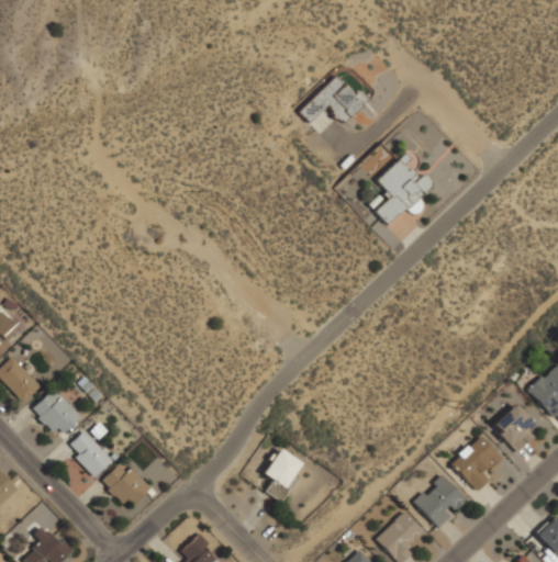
[(369,99),(360,90),(355,94),(335,75),(300,111),(311,122),(327,107),(345,124),(369,99)]
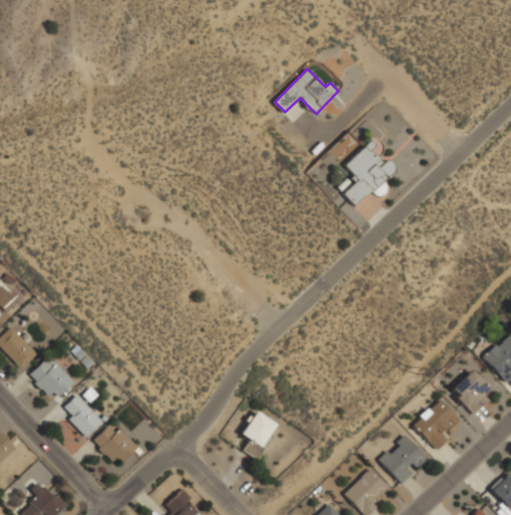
[(345,166),(359,179),(344,194),(357,207),(374,189),(381,196),(389,188),(384,183),(396,171),(367,143),(345,166)]
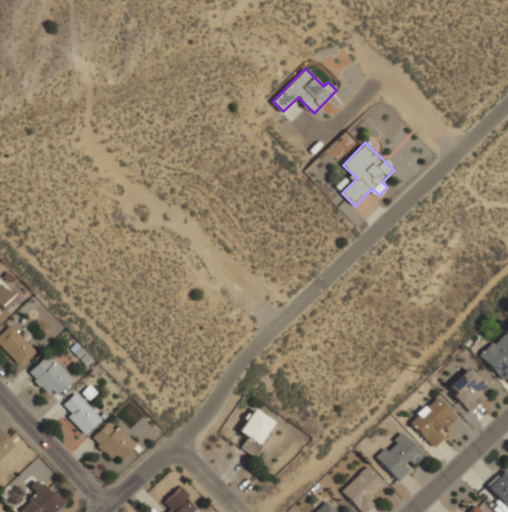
[(0,323),(17,308),(12,302),(18,296),(3,281),(0,283),(0,323)]
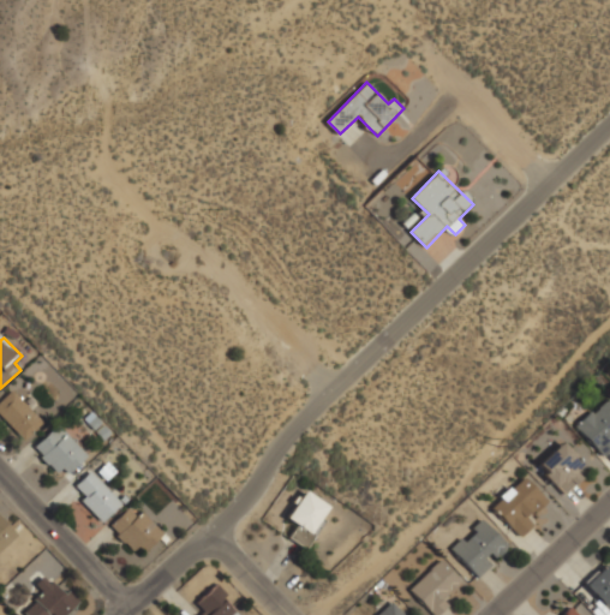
[(46,422),(15,388),(0,402),(0,415),(25,441),(46,422)]
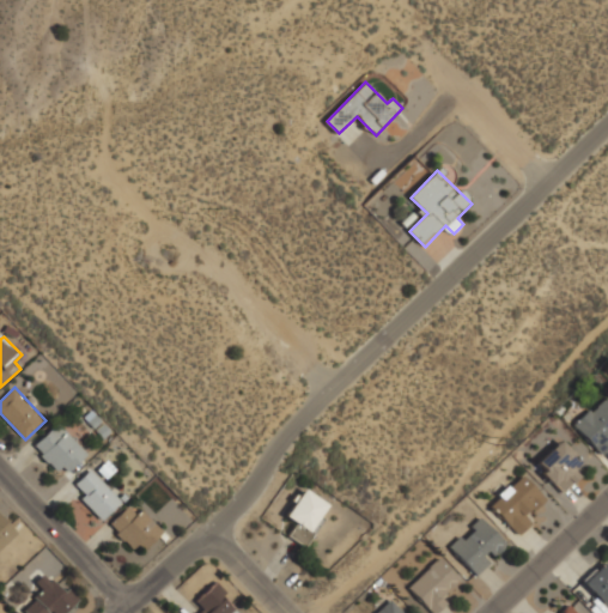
[(576,425),(606,456),(607,455),(607,394),(576,425)]
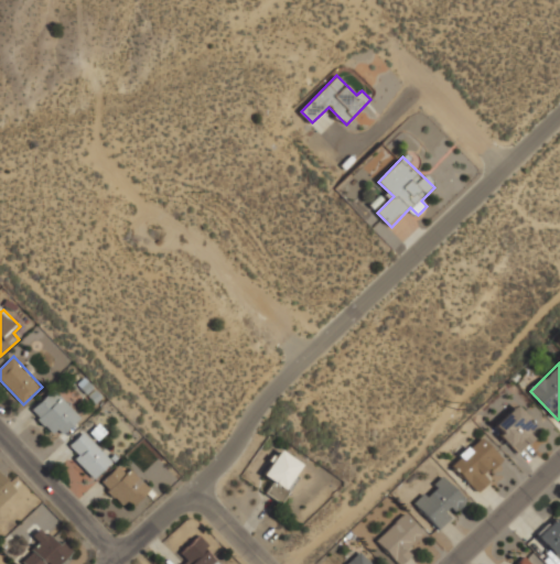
[(83,416),(55,388),(31,412),(58,440),(83,416)]
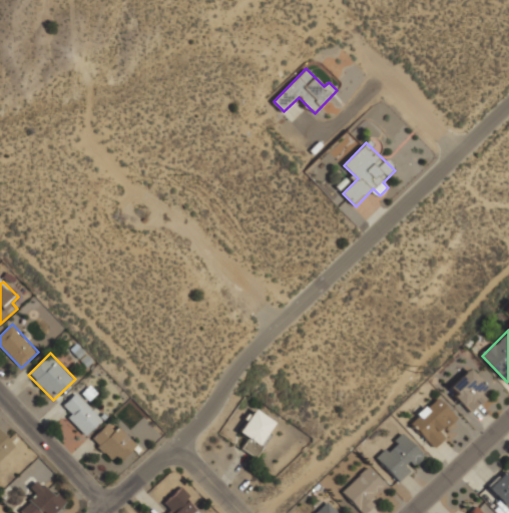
[(472,413),(494,392),(471,369),(449,390),(472,413)]
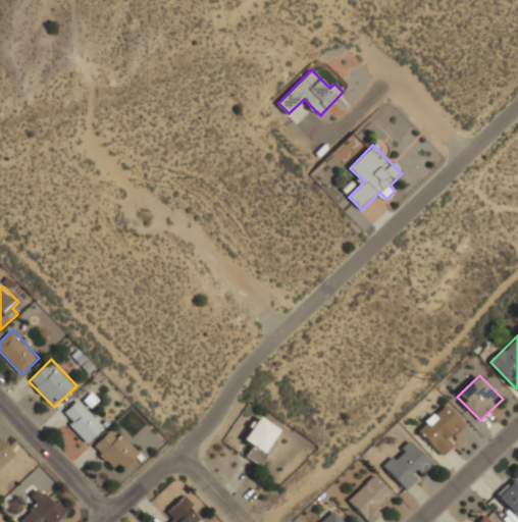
[(62,416),(89,444),(105,428),(79,400),(62,416)]
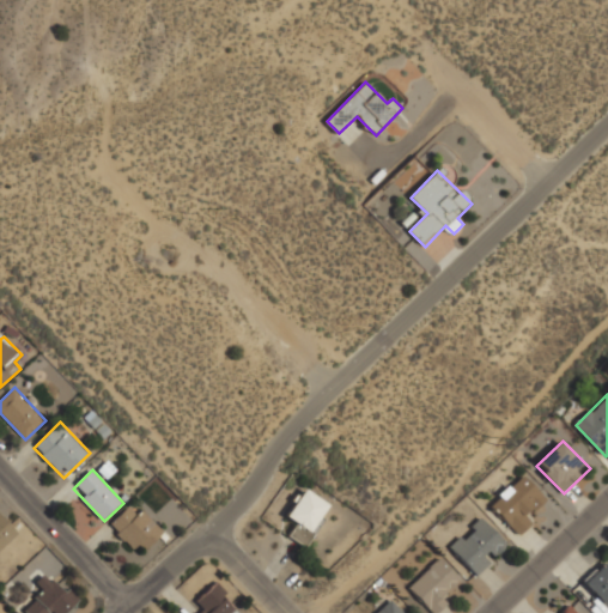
[(547,496),(523,473),(491,504),(522,535),(537,520),(530,511),(547,496)]
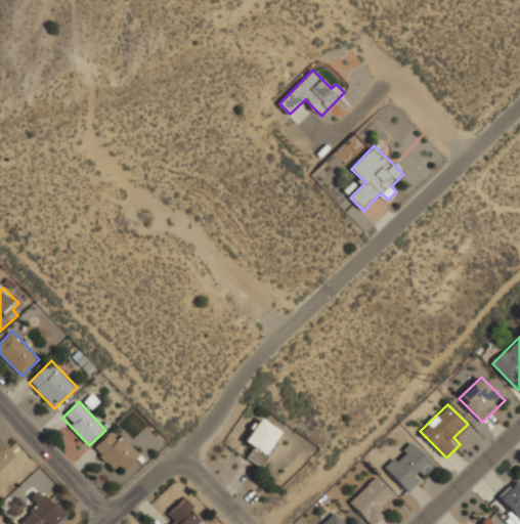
[(248,459),(261,467),(283,431),(259,417),(244,441),(255,448),(248,459)]
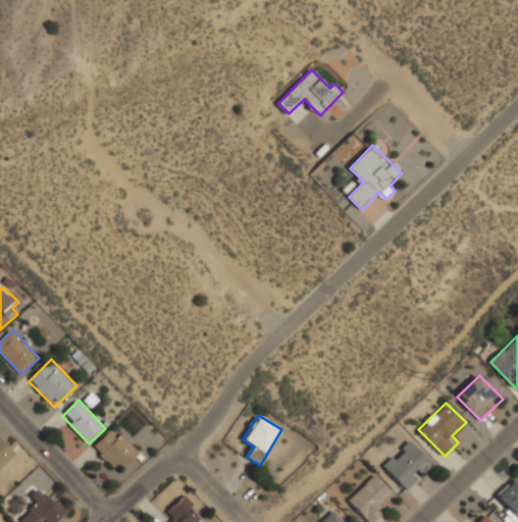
[(122,434),(117,439),(109,431),(94,448),(118,473),(140,452),(122,434)]
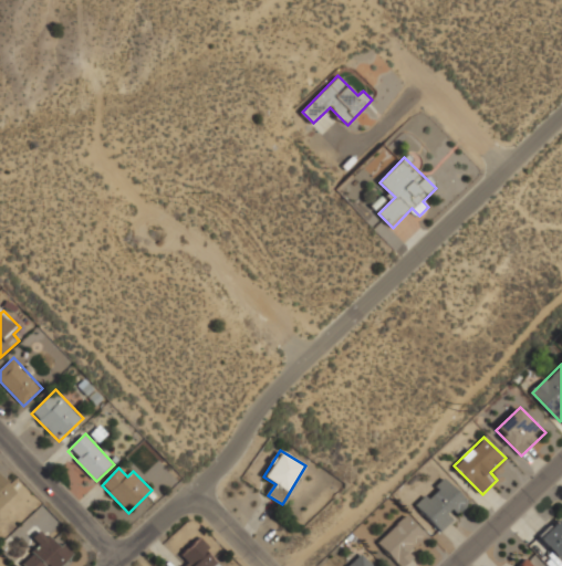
[(0,512),(20,492),(0,472),(0,512)]
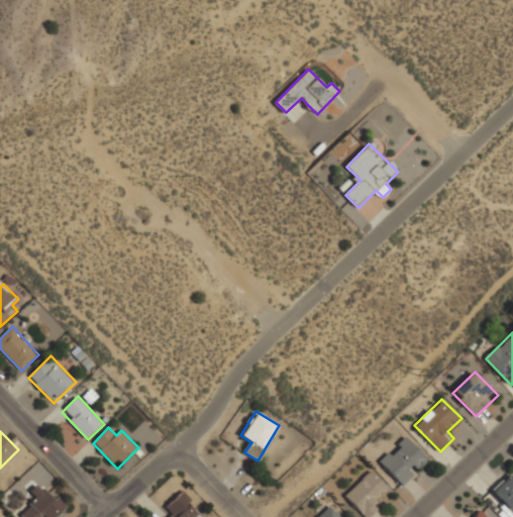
[(430,459),(406,435),(380,461),(404,486),(430,459)]
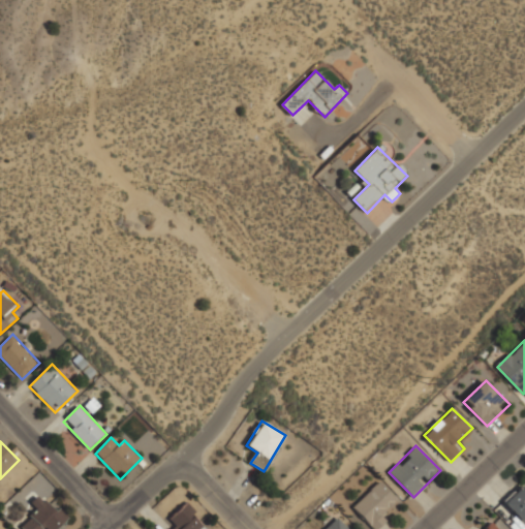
[(354,508),(375,528),(378,528),(390,518),(382,510),(397,496),(381,480),(354,508)]
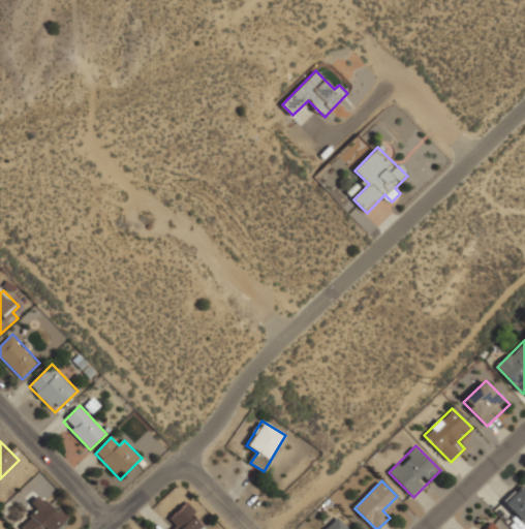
[(524,487),(523,486),(504,505),(524,525),(524,487)]
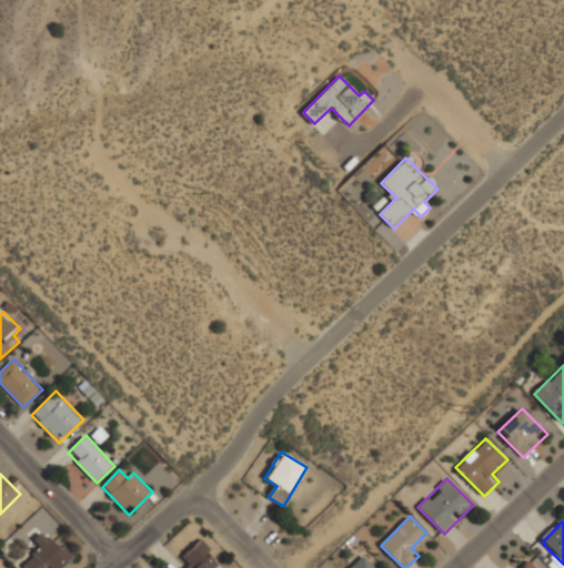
[(62,567),(76,555),(47,528),(36,540),(42,546),(23,567),(24,567),(62,567)]
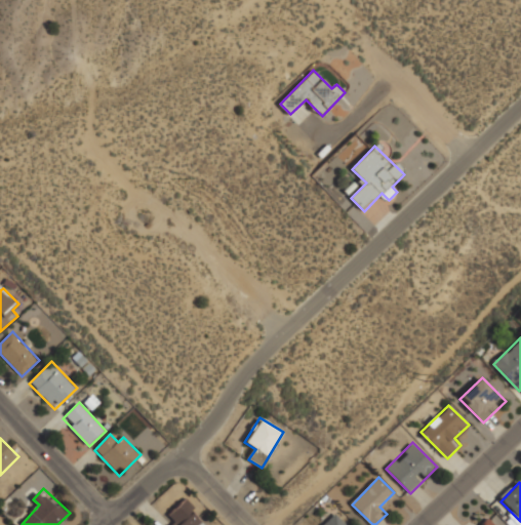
[(208,524),(210,523),(186,498),(169,515),(175,522),(172,524),(208,524)]
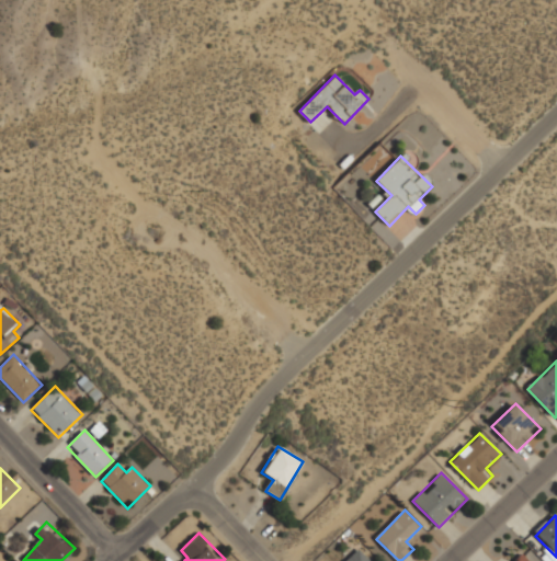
[(373,560),(360,548),(345,560),(373,560)]
